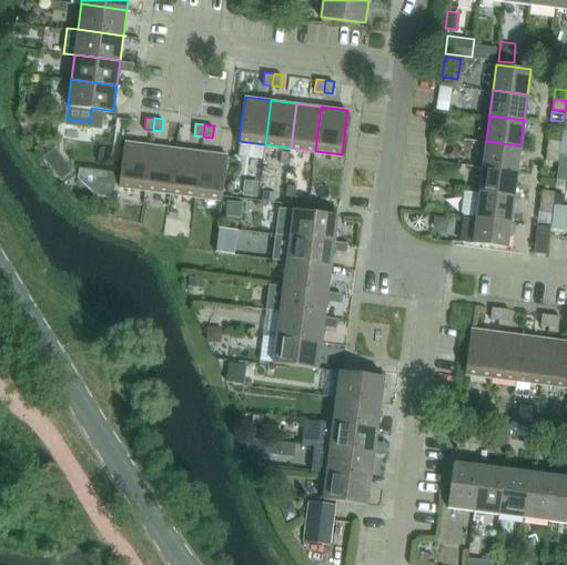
[(548,139),(547,149),(559,150),(560,141),(548,139)]
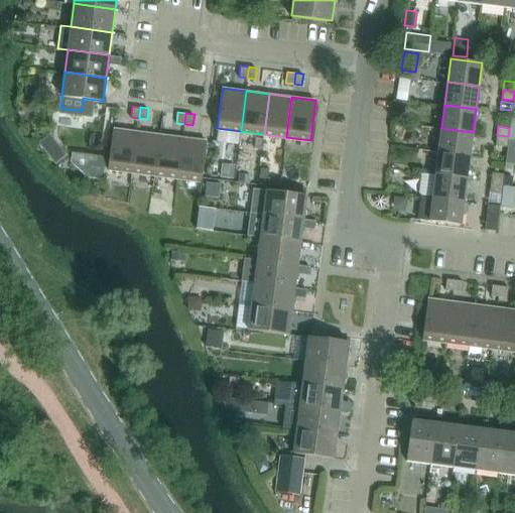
[(132,171),(137,131),(114,128),(109,168),(132,171)]
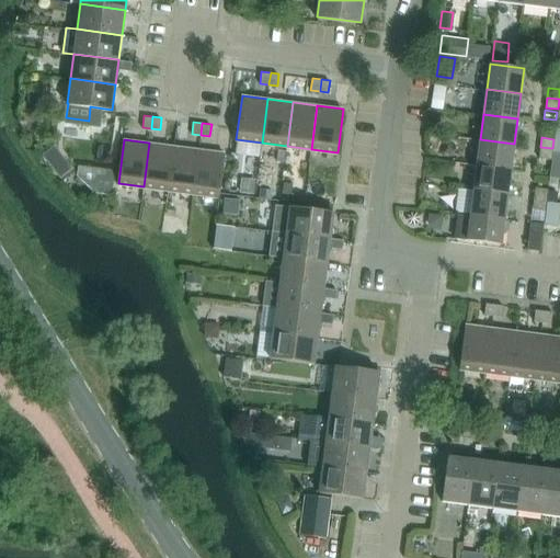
[(514,144),(480,139),(477,163),(511,168),(514,144)]
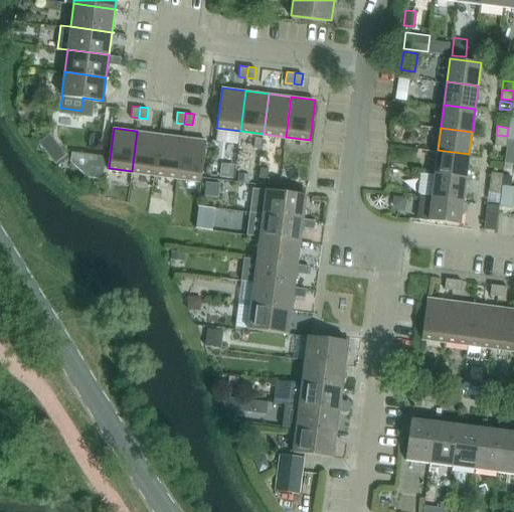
[(137,131),(132,171),(155,174),(160,134),(137,131)]
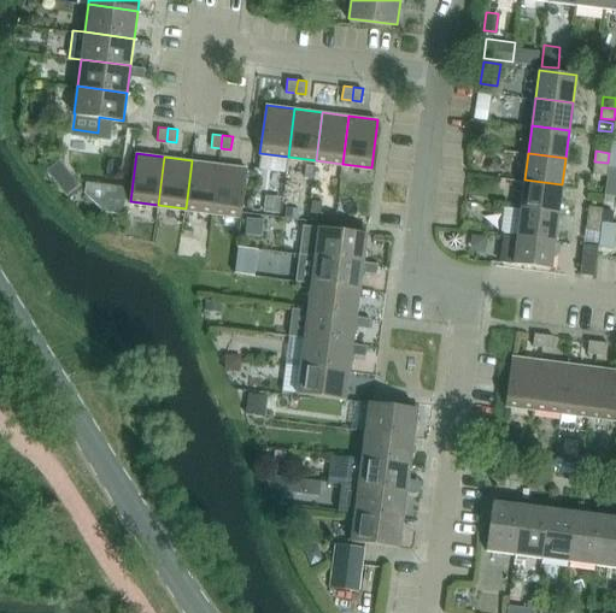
[(192,160),(186,208),(213,212),(220,164),(192,160)]
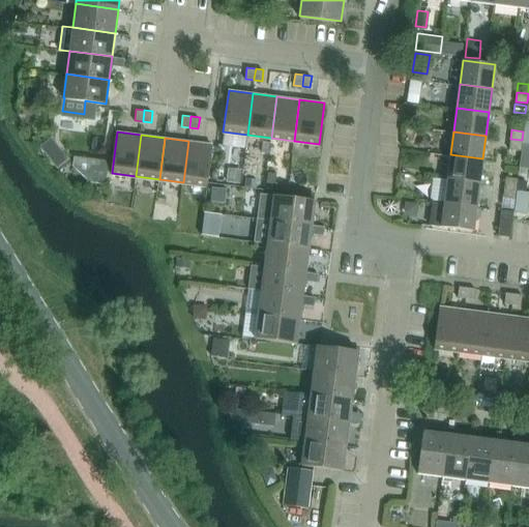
[(510,139),(509,148),(521,149),(522,142),(522,140),(510,139)]
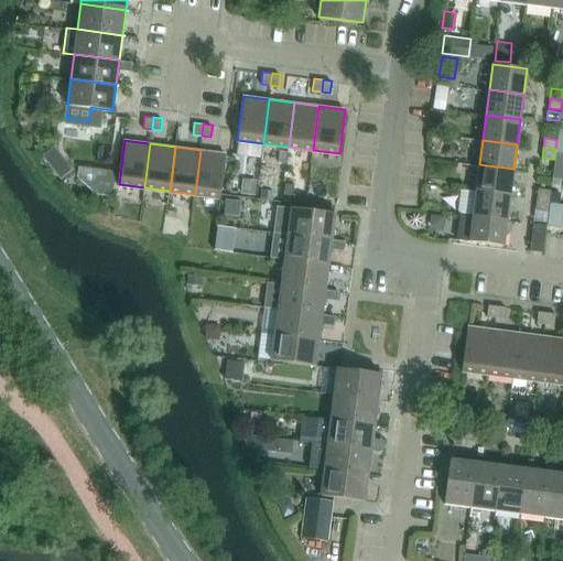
[(201,150),(195,194),(220,197),(226,153),(201,150)]
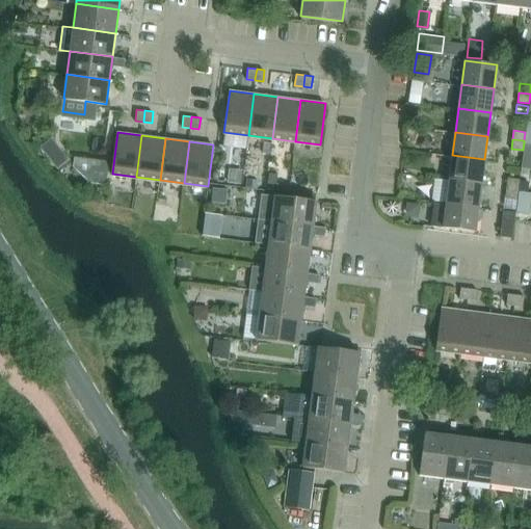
[(81,174),(108,178),(109,160),(75,155),(73,166),(81,174)]
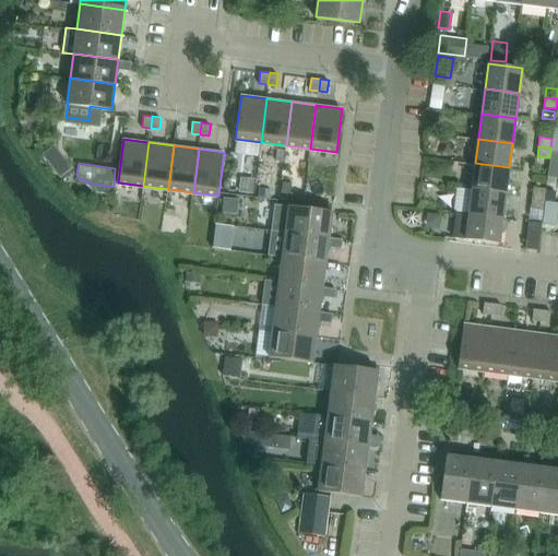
[(509,167),(475,163),(472,188),(506,192),(509,167)]
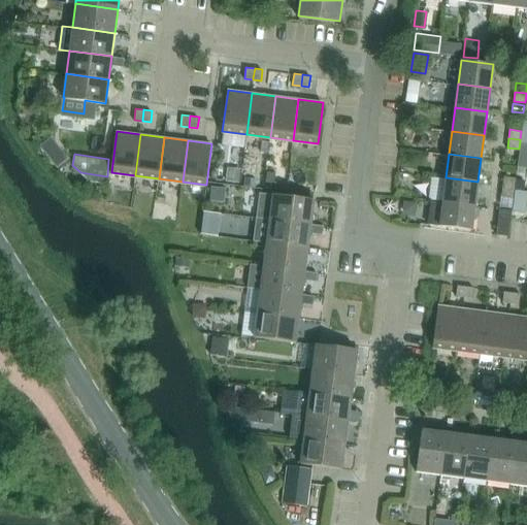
[(526,154),(518,154),(517,165),(526,166),(526,154)]
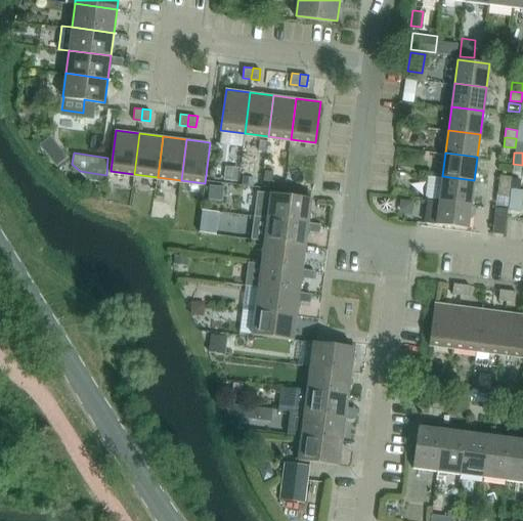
[(227,165),(225,176),(236,178),(238,166),(227,165)]
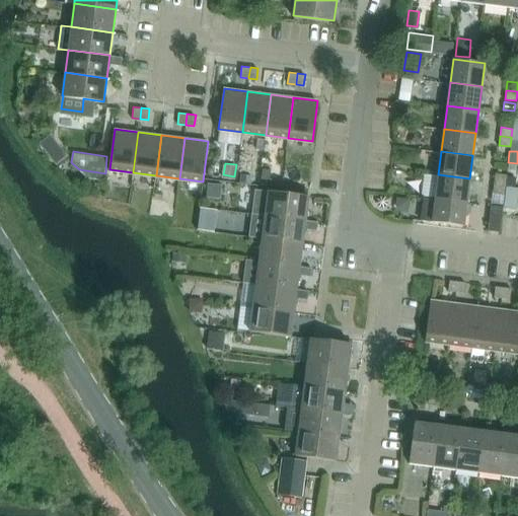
[(263,169),(262,176),(269,177),(270,170),(263,169)]
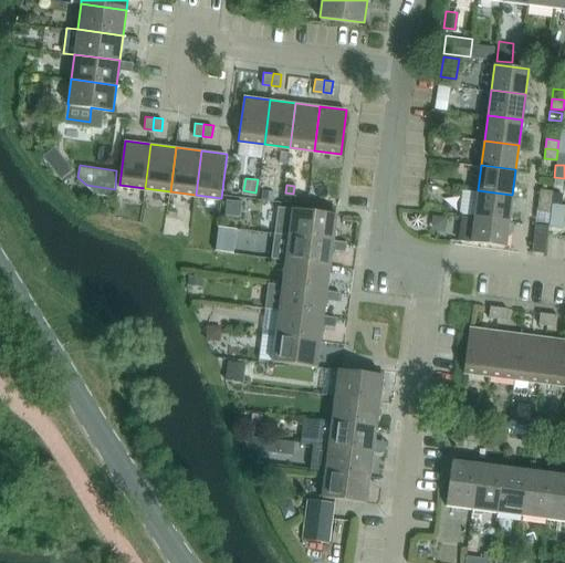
[(540,188),(539,198),(552,199),(553,191),(553,189),(540,188)]
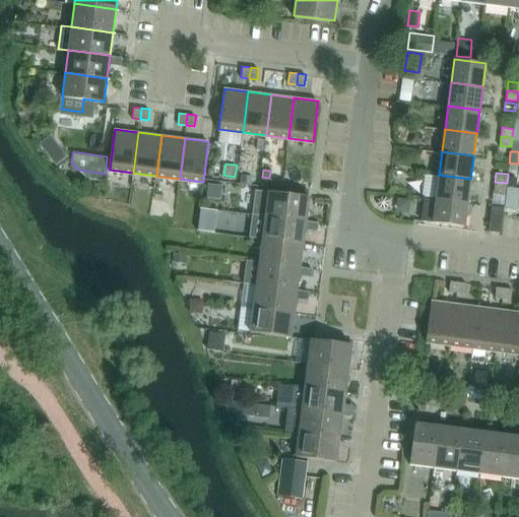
[(470,179),(439,175),(436,197),(467,201),(470,179)]
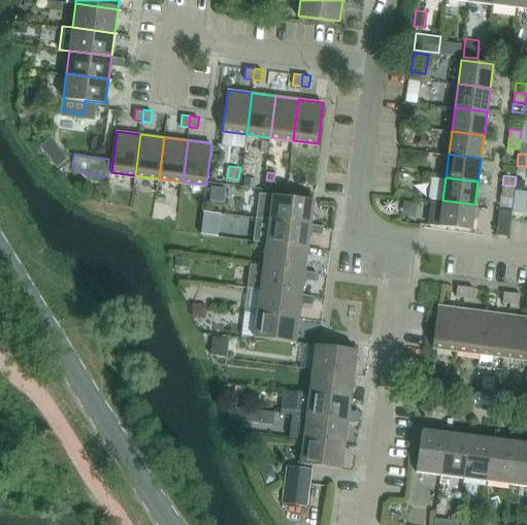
[(515,186),(514,188),(515,188),(526,190),(526,183),(525,183),(526,179),(516,178),(515,186)]
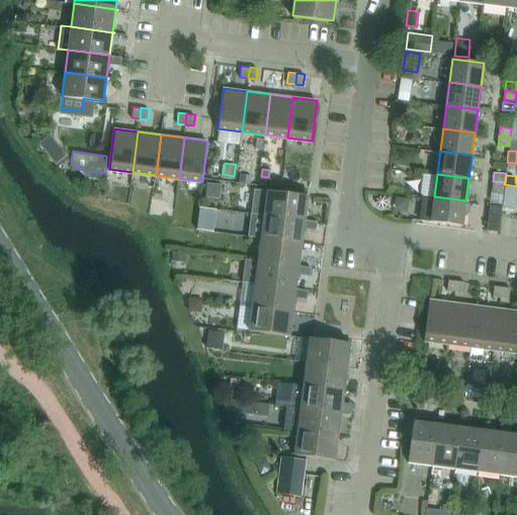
[(221,197),(222,183),(207,181),(205,196),(221,197)]
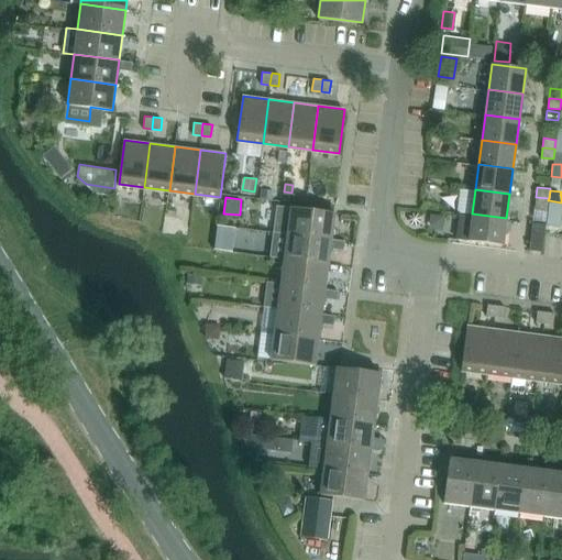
[(536,197),(535,207),(547,208),(548,200),(549,198),(536,197)]
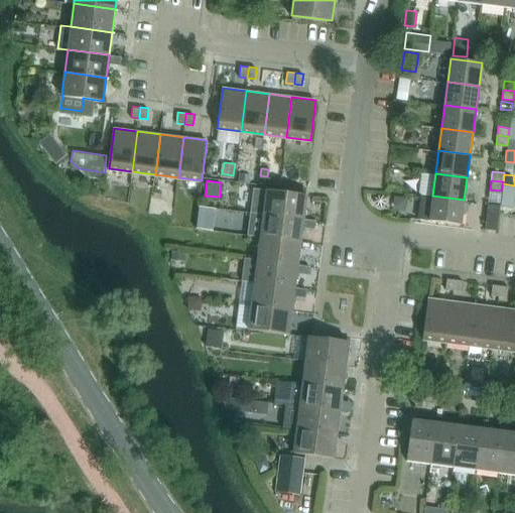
[(282,183),(281,191),(304,195),(305,186),(282,183)]
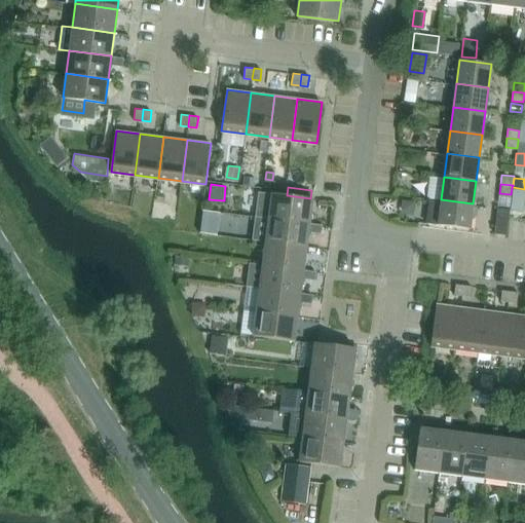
[(513,187),(512,198),(524,200),(524,189),(513,187)]
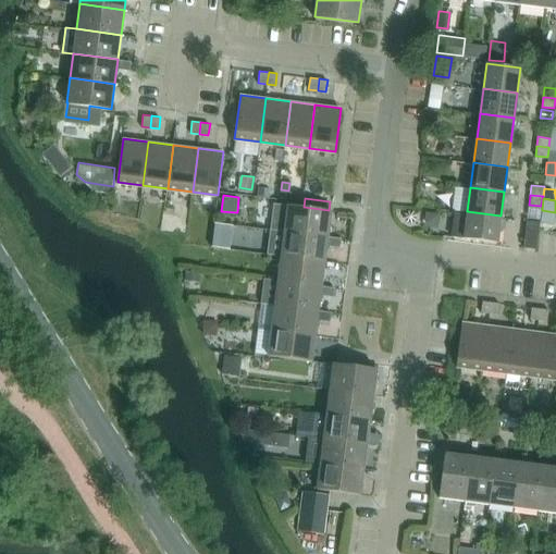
[(270,229),(328,236),(328,235),(331,210),(329,210),(304,207),(273,202),(270,229)]
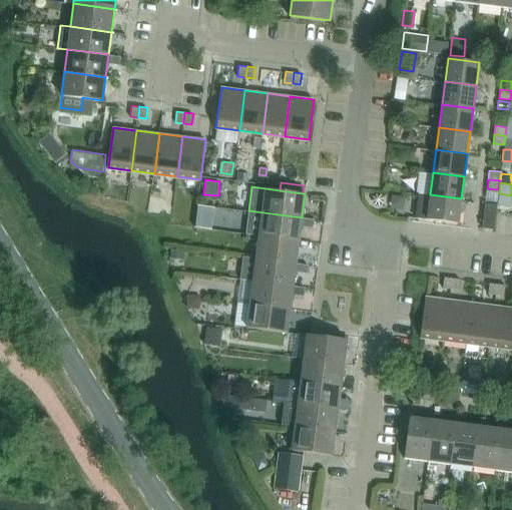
[(461,198),(430,194),(430,195),(419,194),(416,216),(458,222),(461,198)]
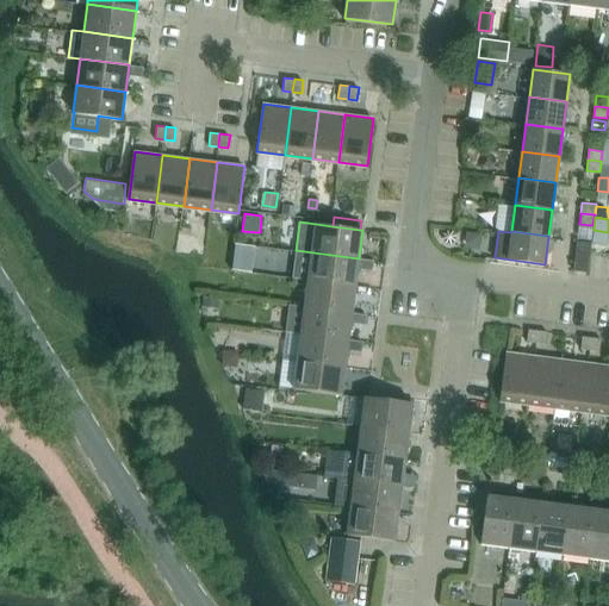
[(573,268),(588,269),(591,242),(577,241),(573,268)]
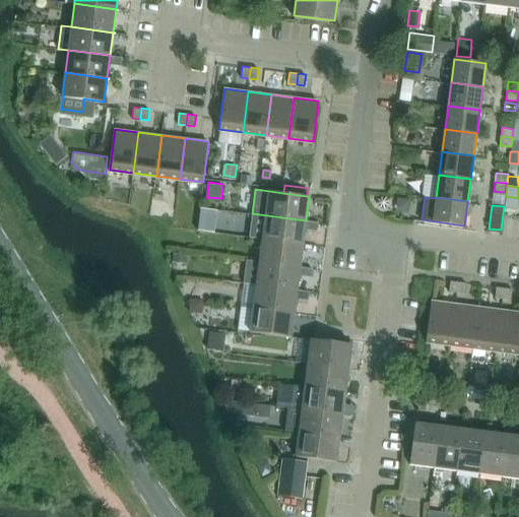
[(306,220),(252,213),(249,237),(262,239),(262,238),(303,243),(305,228),(318,230),(319,221),(306,219),(306,220)]
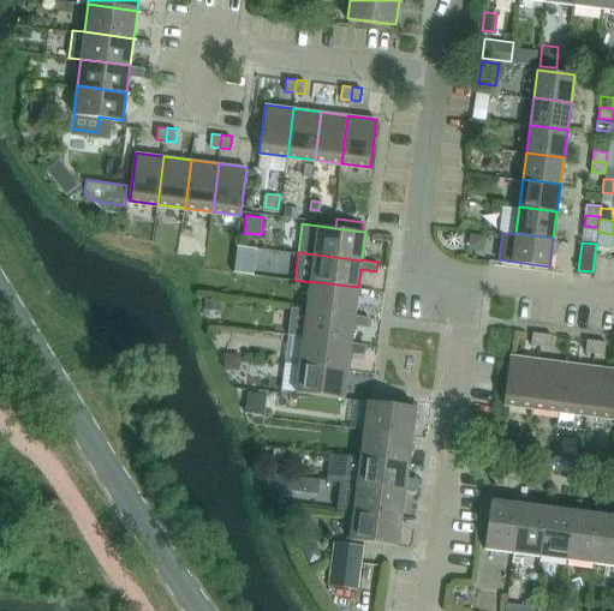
[(308,309),(355,315),(358,287),(310,281),(310,282),(308,307),(308,309)]
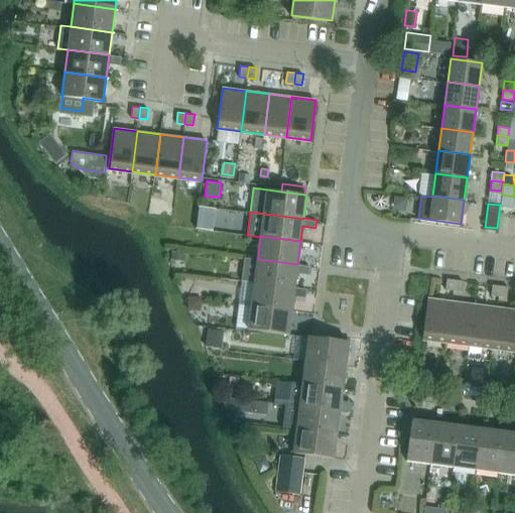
[(184,253),(172,251),(171,259),(183,261),(184,253)]
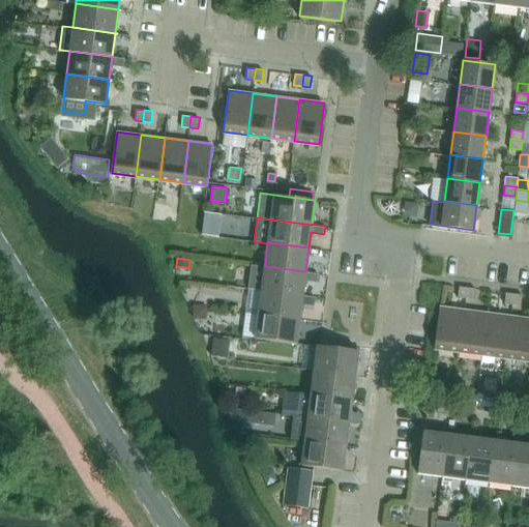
[(265,265),(251,264),(247,288),(262,290),(303,295),(303,294),(304,280),(318,282),(319,272),(305,271),(265,266),(265,265)]
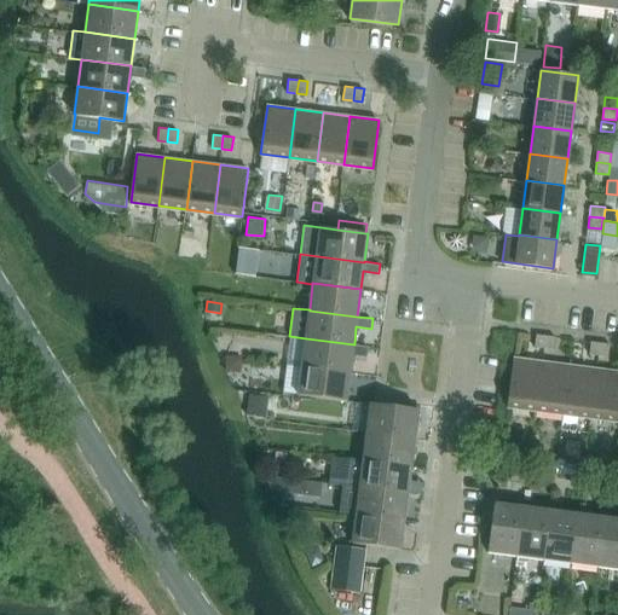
[(537,334),(536,336),(535,346),(544,347),(546,335),(537,334)]
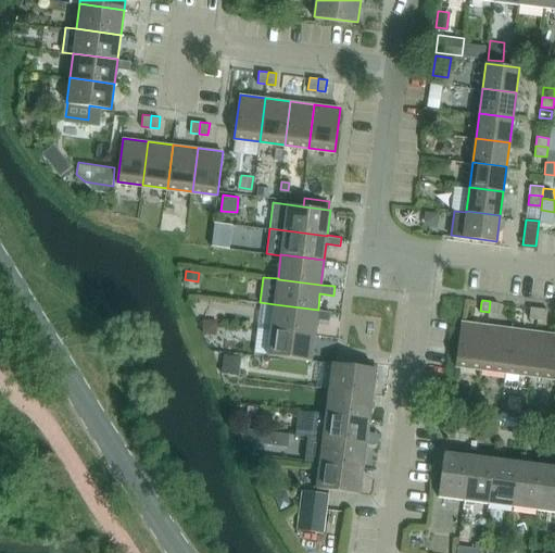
[(490,301),(489,312),(496,313),(499,302),(490,301)]
